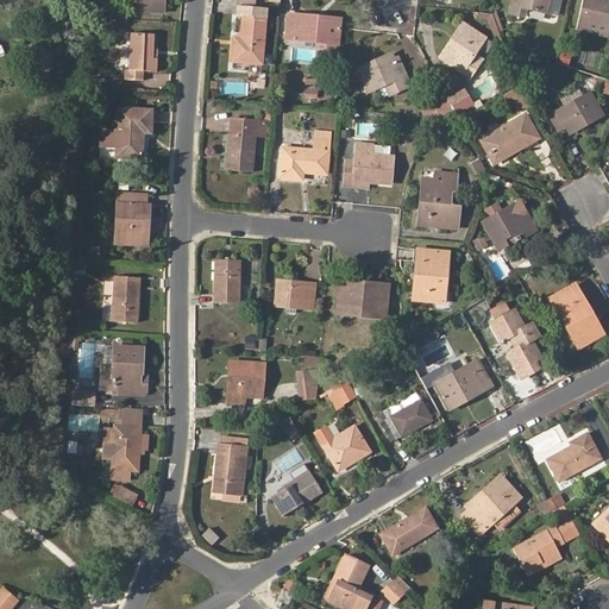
[(164,0),(138,0),(138,11),(164,11),(164,0)]
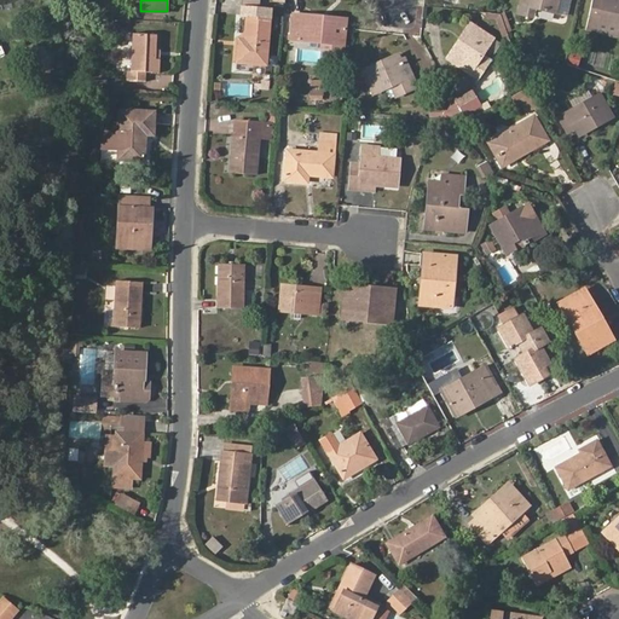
[(534,7),(567,15),(570,0),(520,0),(518,12),(533,16),(534,7)]
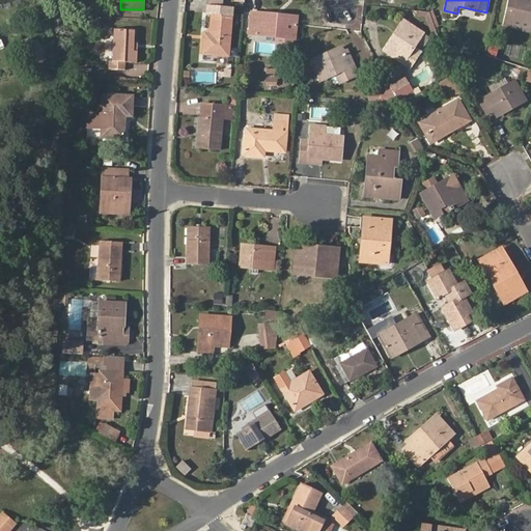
[(530,0),(507,0),(502,25),(530,31),(530,0)]
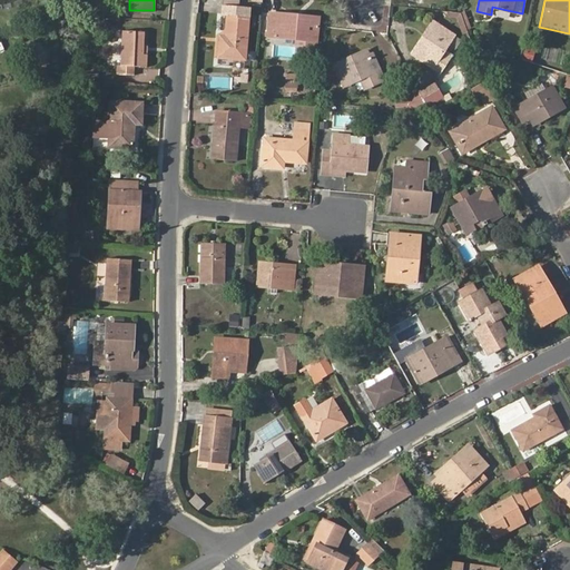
[(233,68),(244,69),(249,7),(222,5),(222,13),(227,13),(225,36),(225,40),(219,40),(217,57),(234,58),(233,68)]
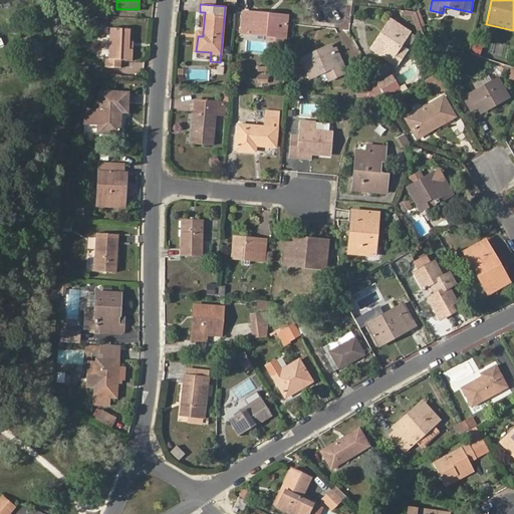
[(266,33),(284,35),(286,19),(267,17),(267,14),(244,12),(242,31),(250,32),(266,33)]
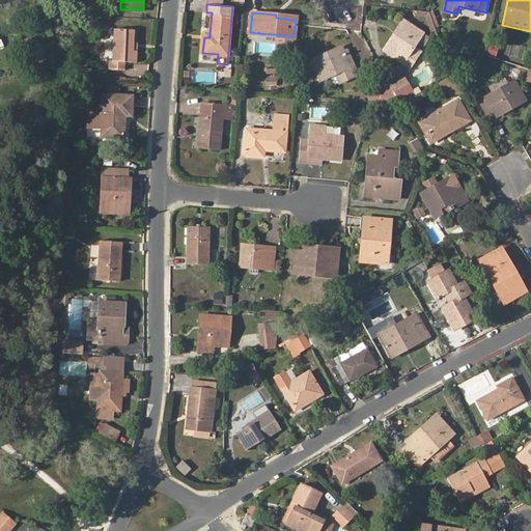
[(407,22),(403,20),(392,37),(395,39),(407,22)]
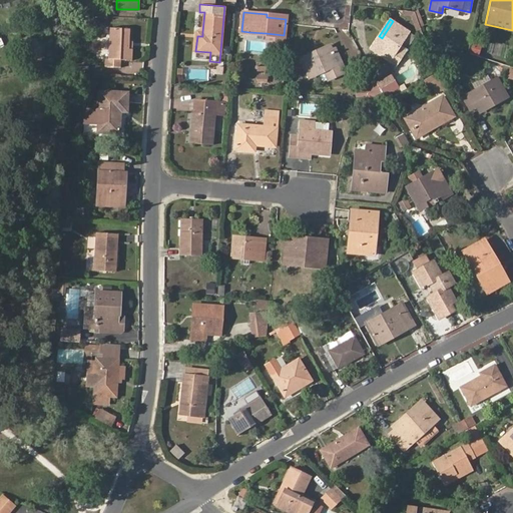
[(395,63),(404,52),(397,47),(408,31),(393,21),(382,38),(379,36),(371,47),(395,63)]
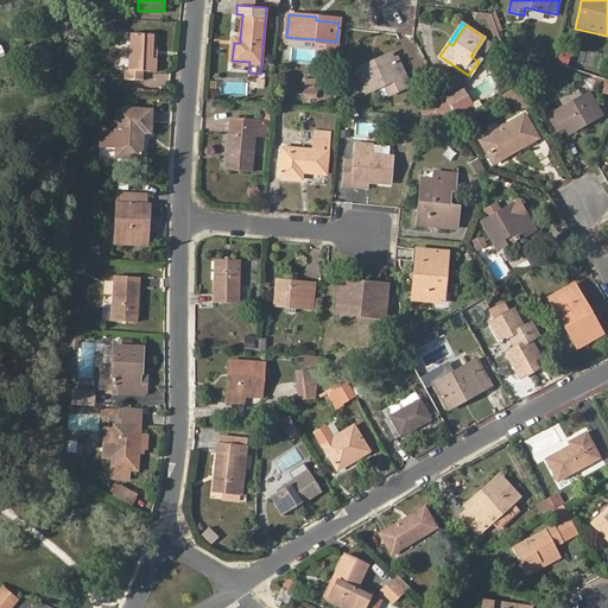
[(145,70),(157,71),(159,49),(154,49),(156,35),(131,33),(130,69),(126,69),(126,80),(144,80),(145,70)]
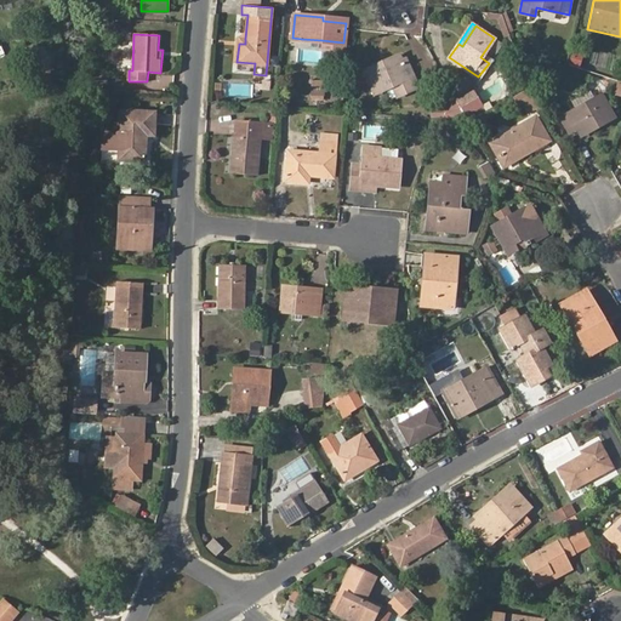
[(329,55),(342,56),(343,43),(322,40),(320,50),(330,50),(329,55)]
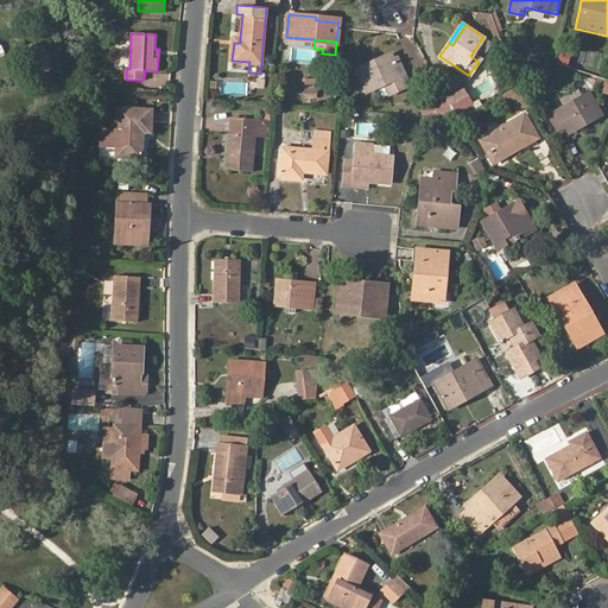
[(390,93),(409,84),(397,57),(393,58),(391,52),(384,56),(385,59),(375,63),(374,61),(356,68),(367,92),(385,83),(390,93)]
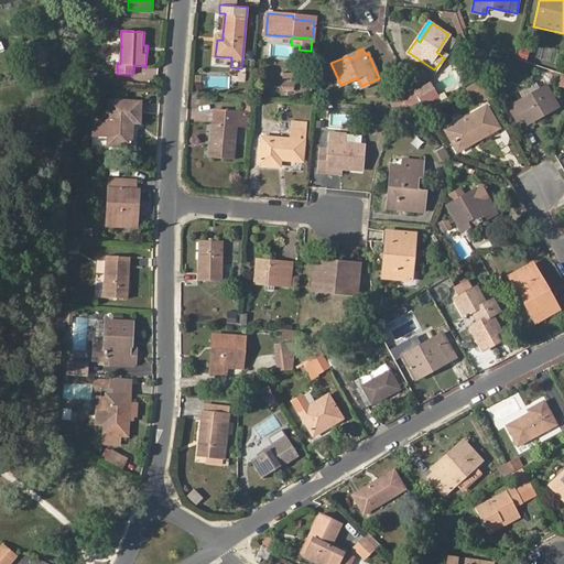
[(295,89),(294,72),(284,72),(284,89),(295,89)]
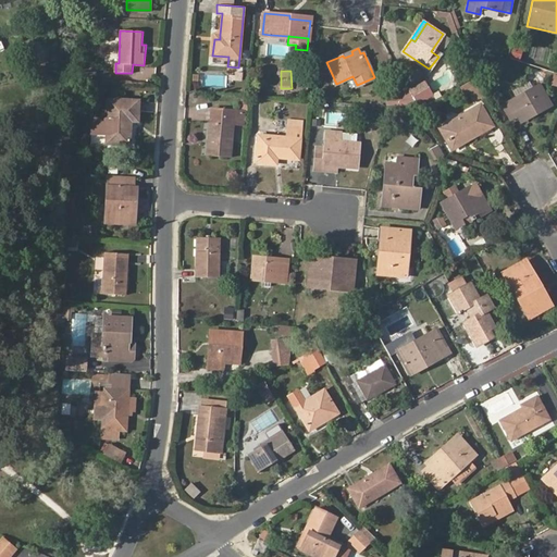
[(534,110),(536,113),(552,104),(541,83),(503,104),(511,120),(518,115),(520,119),(534,110)]
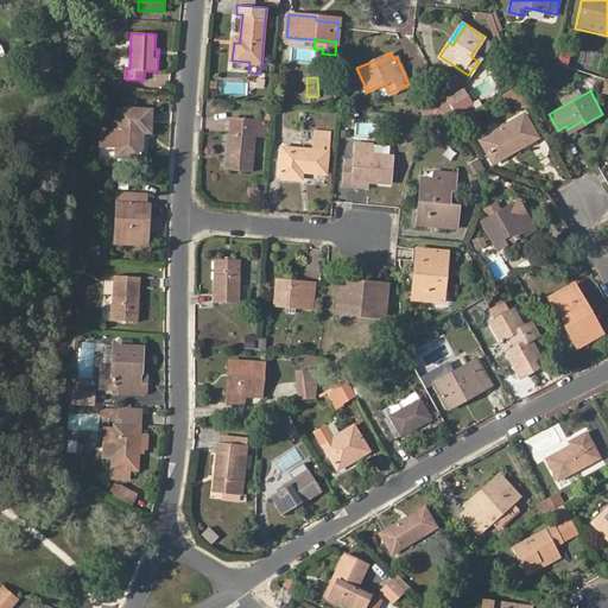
[(460,118),(475,108),(467,93),(451,102),(454,107),(458,116),(460,118)]
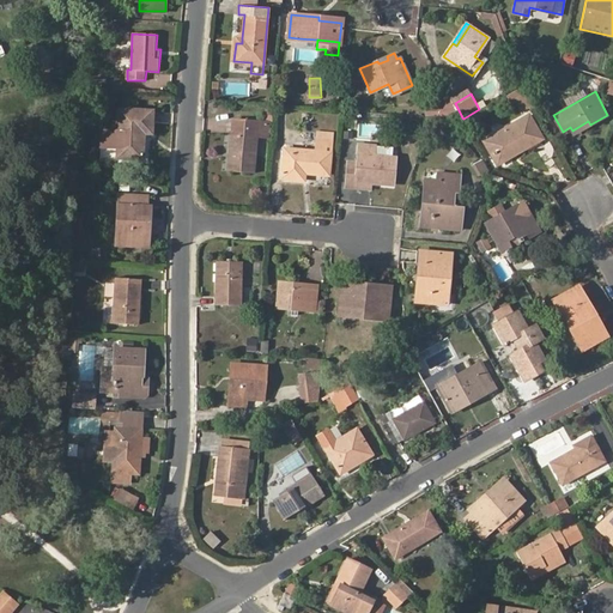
[(425,114),(438,115),(439,107),(439,105),(426,104),(425,114)]
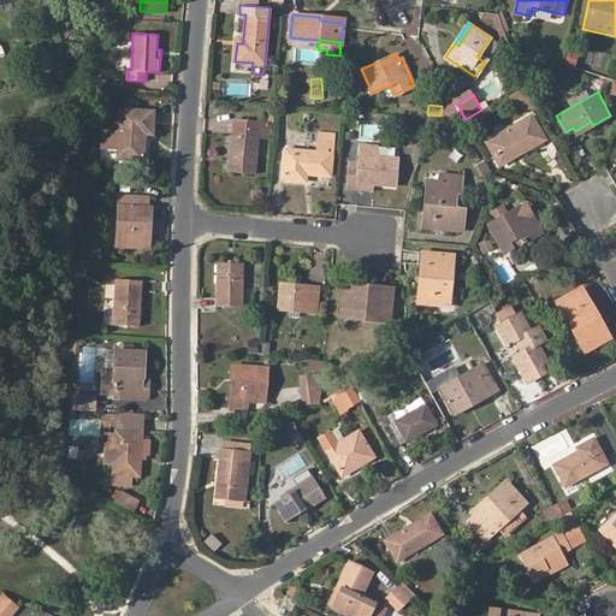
[(440,116),(465,118),(460,108),(442,107),(440,116)]
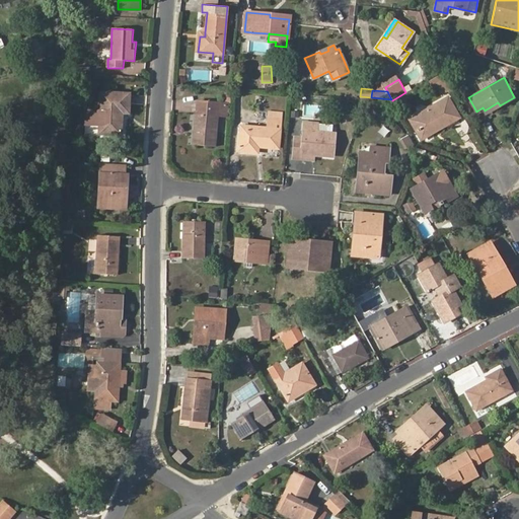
[(100,134),(121,135),(122,113),(129,113),(130,94),(101,93),(100,112),(87,110),(86,125),(100,125),(100,134)]
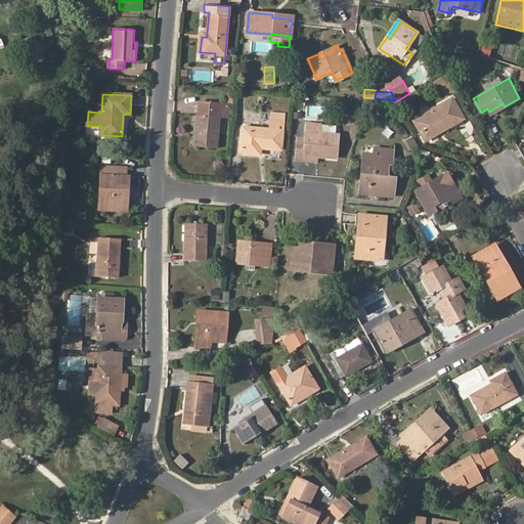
[(451,98),(413,120),(424,138),(436,131),(437,133),(464,118),(451,98)]
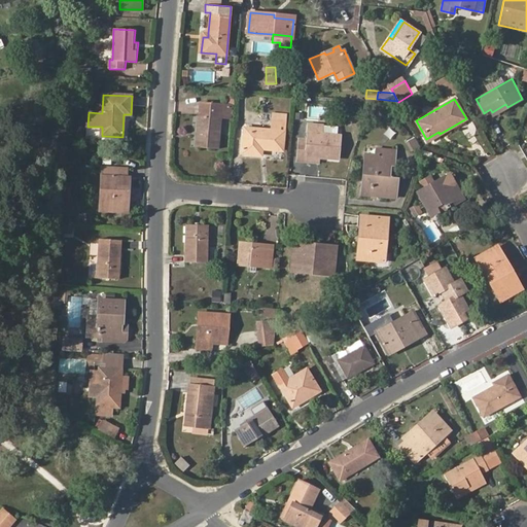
[(196,146),(217,148),(221,116),(222,104),(200,102),(196,146)]
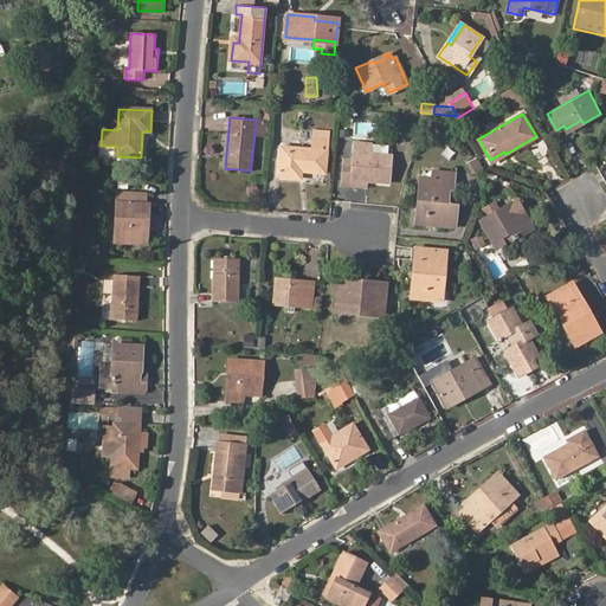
[(255,134),(265,135),(266,121),(256,120),(255,134)]
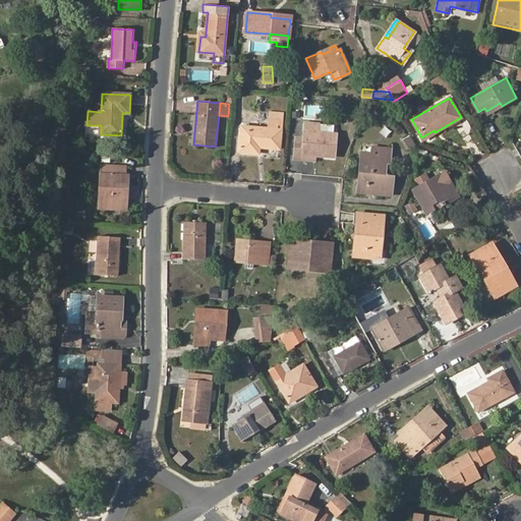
[(486,111),(487,114),(502,106),(500,103),(486,111)]
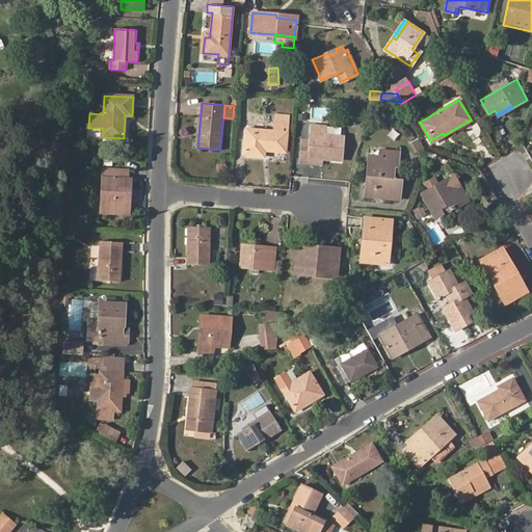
[(288,114),(276,113),(275,122),(287,122),(288,114)]
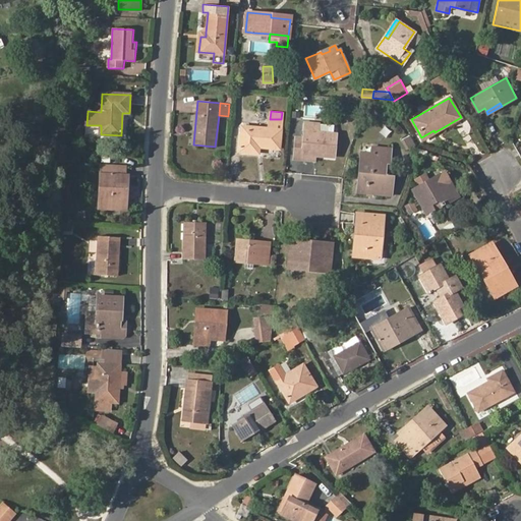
[(221,116),(219,147),(226,147),(228,117),(221,116)]
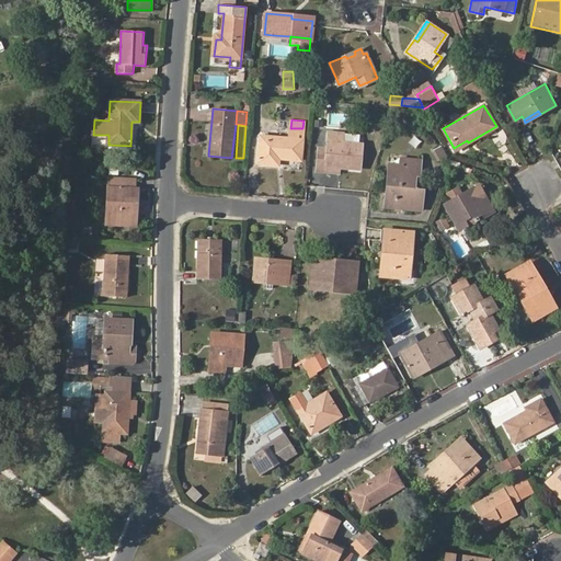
[(278,158),(300,159),(302,128),(290,128),(289,138),(260,136),(258,162),(278,163),(278,158)]
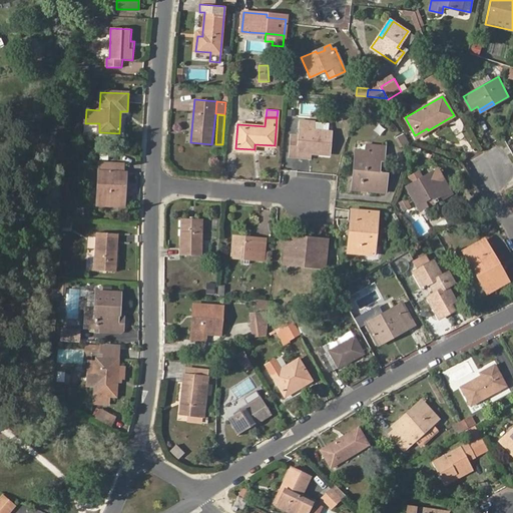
[(310,152),(330,154),(332,132),(313,130),(314,121),(300,120),(299,136),(291,135),(289,155),(309,157),(310,152)]
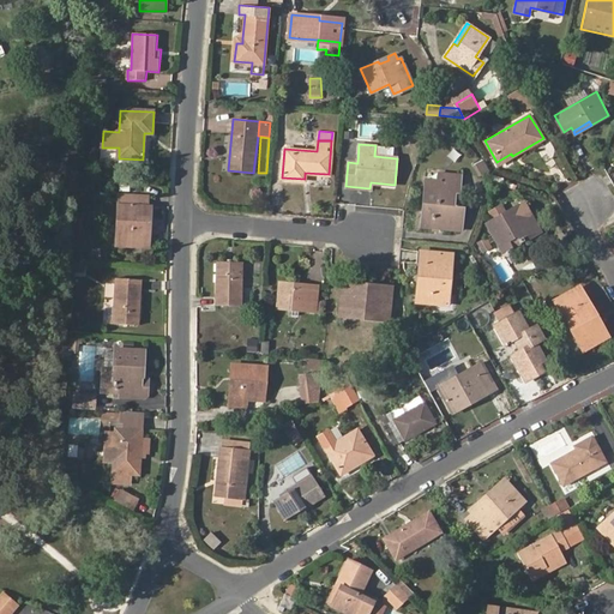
[(497,162),(499,164),(512,156),(511,154),(497,162)]
